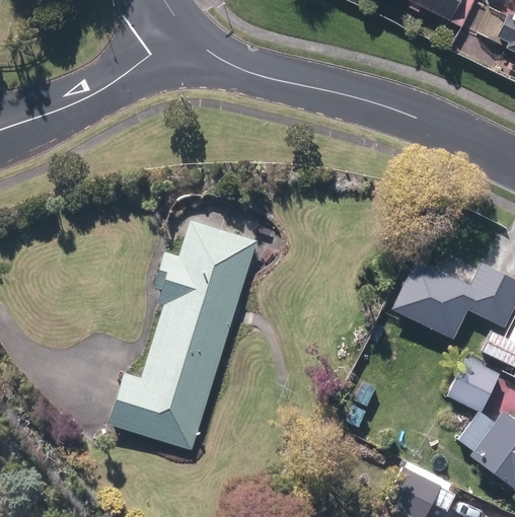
[(411,0),(450,19),(459,0),(411,0)]
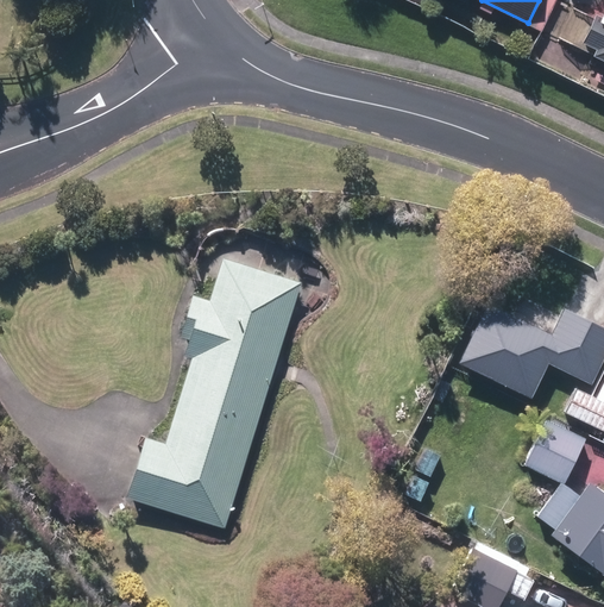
[(582,19),(554,7),(539,41),(551,45),(553,42),(568,49),(582,19)]
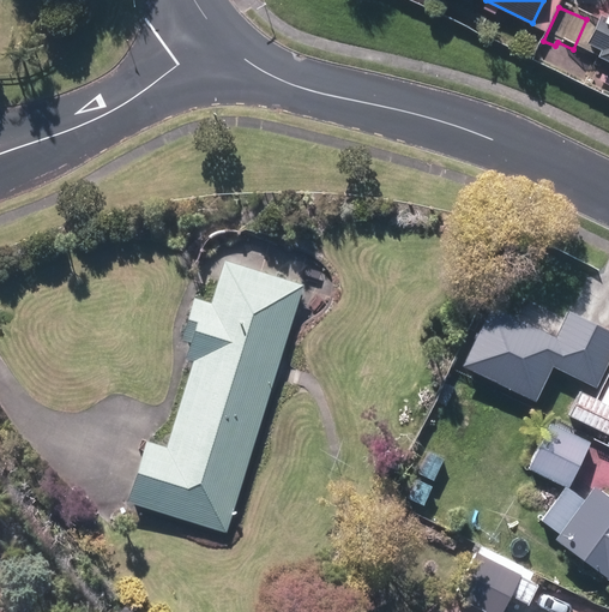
[(608,18),(606,17),(592,43),(606,49),(603,55),(608,58),(608,18)]
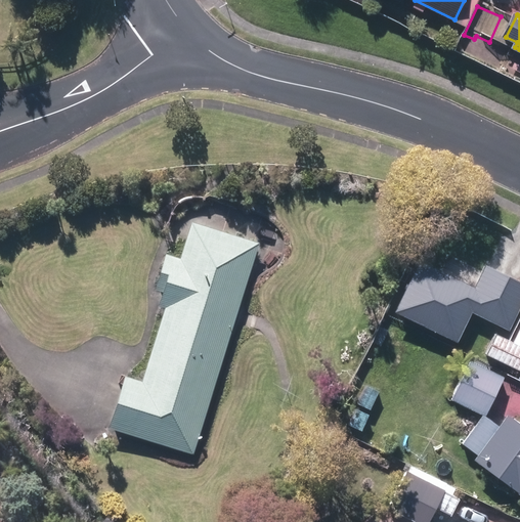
[(115,428),(192,452),(259,245),(193,223),(182,260),(169,255),(158,289),(167,292),(162,306),(169,307),(144,384),(130,379),(115,428)]
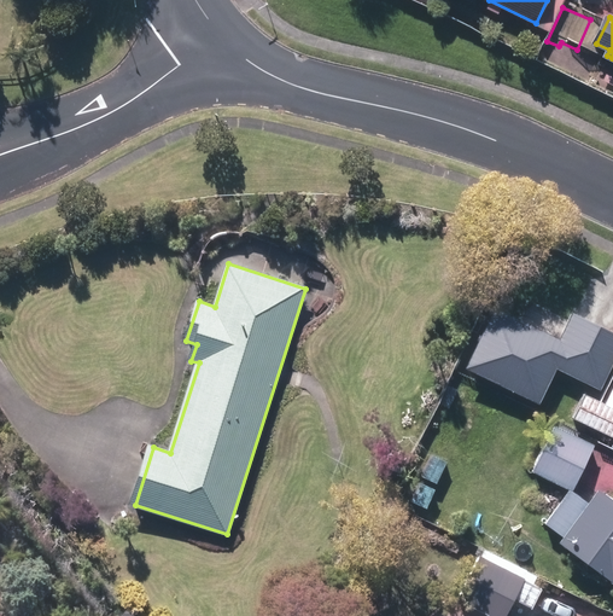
[(559,278),(573,285),(579,274),(565,266),(559,278)]
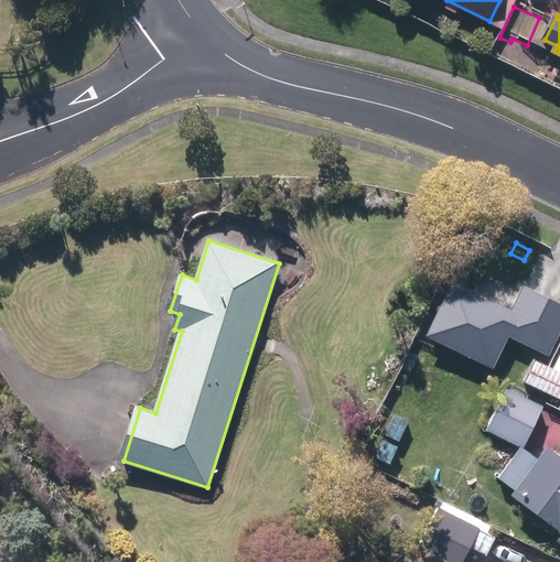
[(559,354),(538,363),(531,360),(523,381),(559,398),(559,354)]
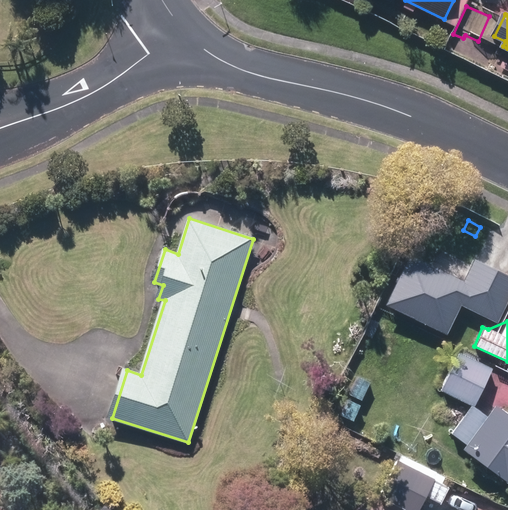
[(443,390),(474,406),(492,371),(461,355),(443,390)]
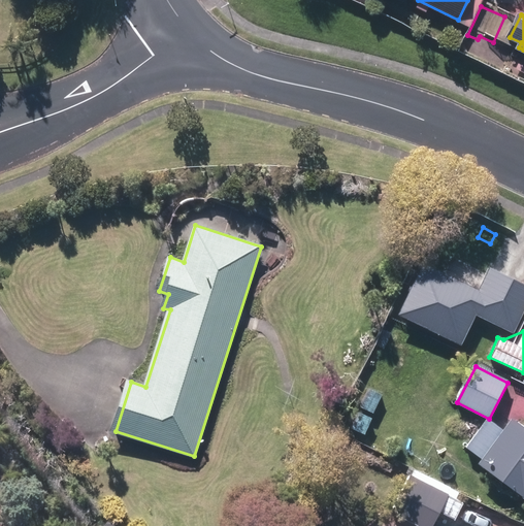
[(482,463),(523,495),(523,425),(515,419),(504,433),(488,421),(469,446),(485,458),(482,463)]
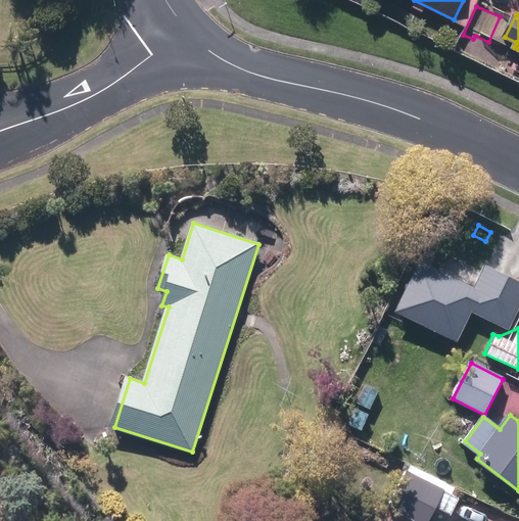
[(388,506),(414,520),(424,520),(442,489),(408,470),(388,506)]
